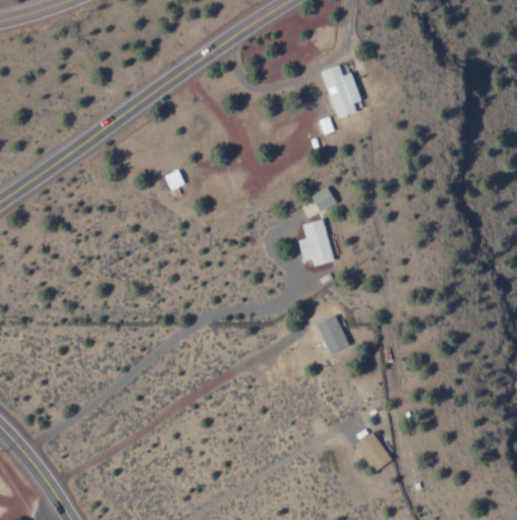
[(335,117),(355,112),(353,103),(360,101),(352,72),(340,75),(337,65),(322,69),(335,117)]
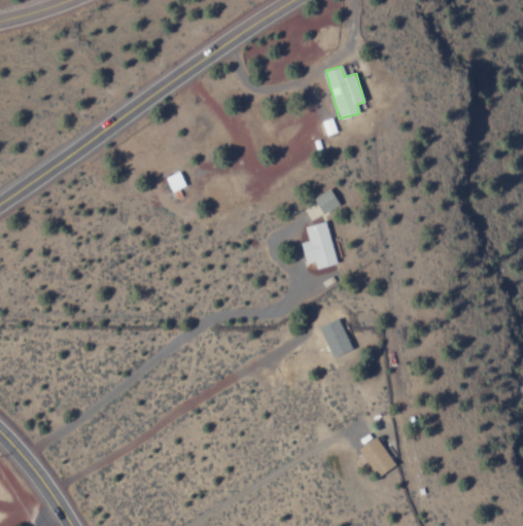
[(188,186),(181,171),(166,178),(172,194),(188,186)]
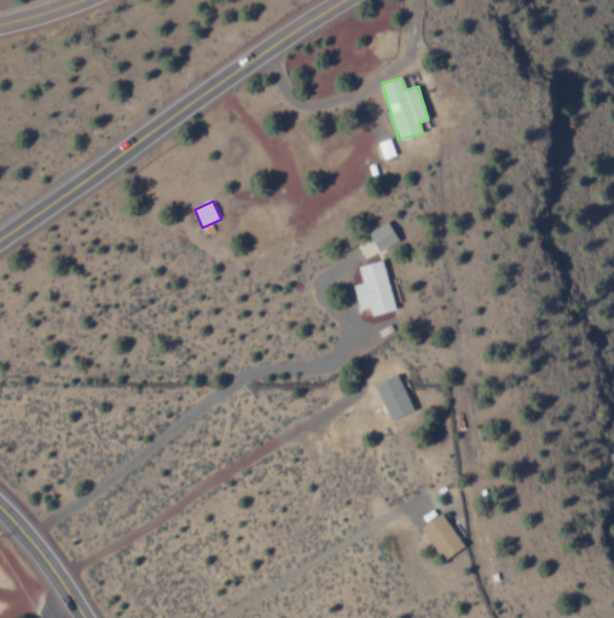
[(378,252),(398,242),(389,223),(369,231),(378,252)]
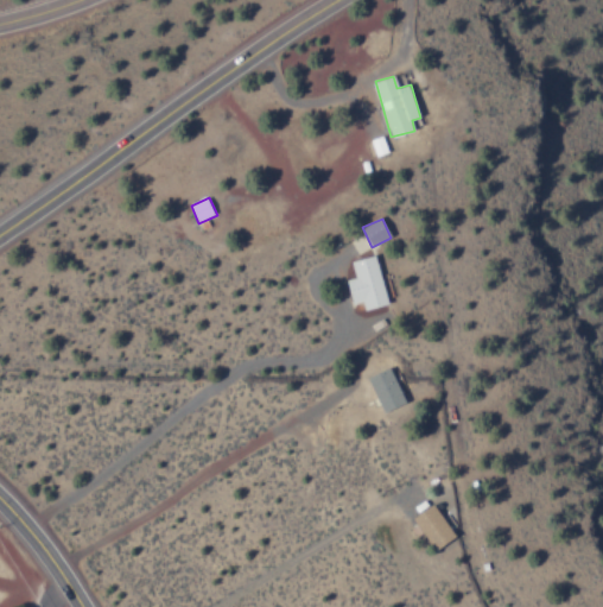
[(353,261),(356,277),(347,280),(353,304),(363,302),(366,310),(389,304),(376,255),(353,261)]
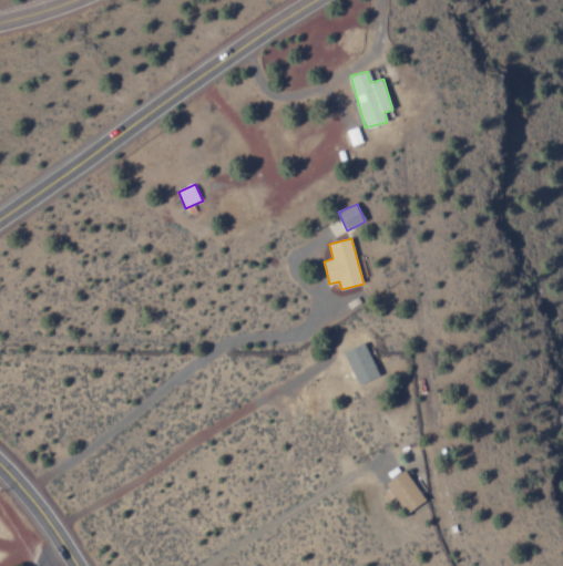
[(343,352),(358,386),(379,376),(364,342),(343,352)]
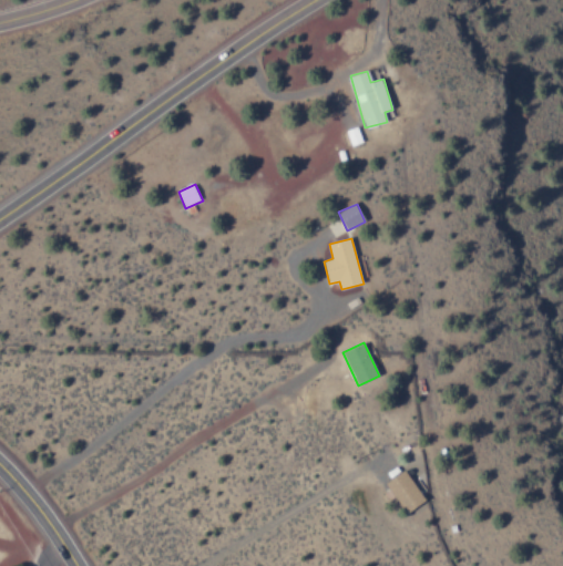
[(407,514),(426,501),(405,470),(386,483),(407,514)]
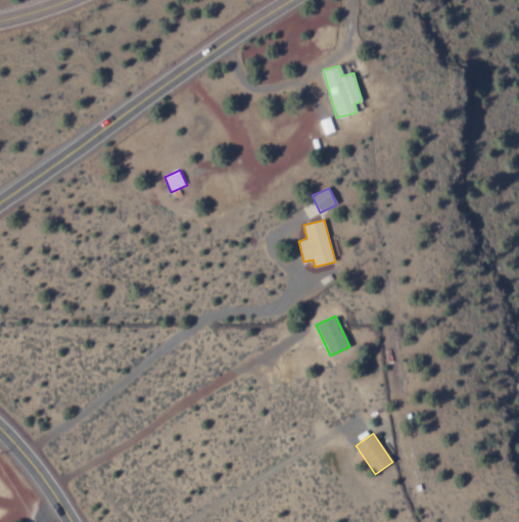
All buildings are outlined.
